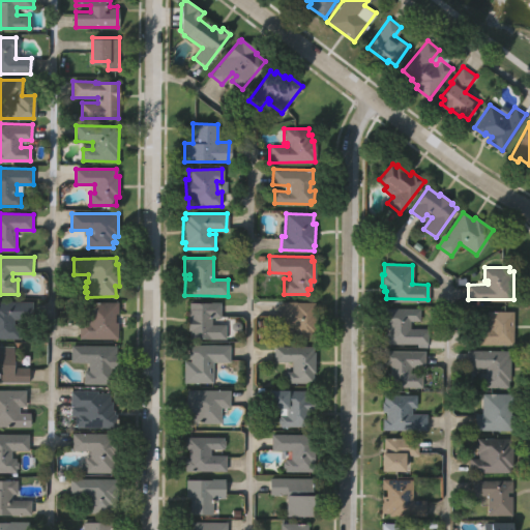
[(117,301),(117,313),(114,313),(114,322),(117,322),(117,337),(79,337),(79,322),(86,322),(86,302),(117,301)]
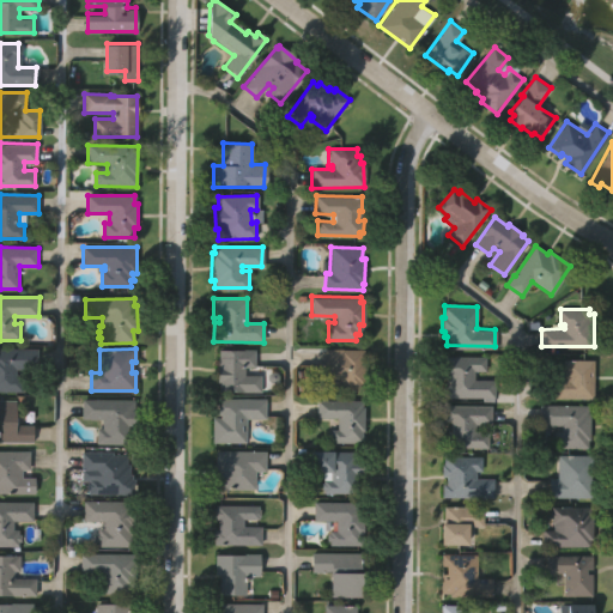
[(254,350),(254,366),(243,365),(243,374),(260,375),(259,390),(217,390),(218,382),(216,381),(216,356),(217,356),(218,349),(254,350)]
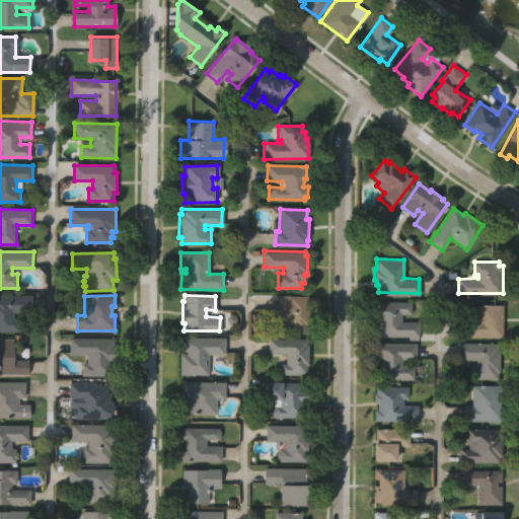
[(306,295),(306,306),(307,306),(307,324),(306,323),(305,329),(286,329),(286,324),(273,323),(274,295),(306,295)]
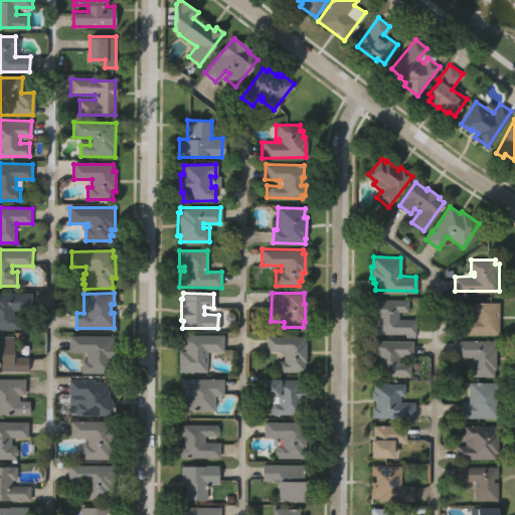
[(0,328),(0,294),(31,294),(31,310),(14,310),(14,315),(19,315),(18,329),(0,328)]
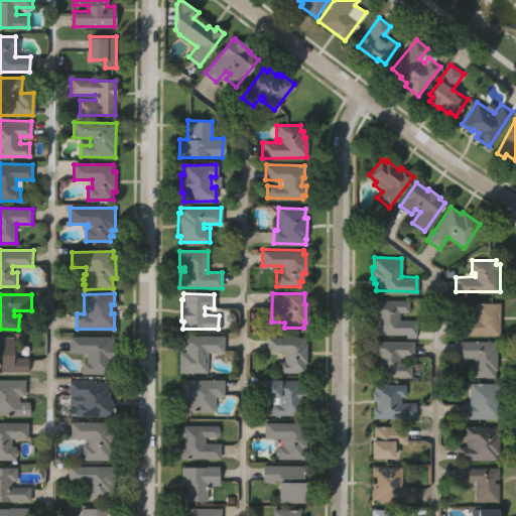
[(409,299),(409,311),(400,311),(400,318),(417,318),(417,334),(374,334),(374,323),(376,323),(376,316),(373,316),(373,299),(409,299)]
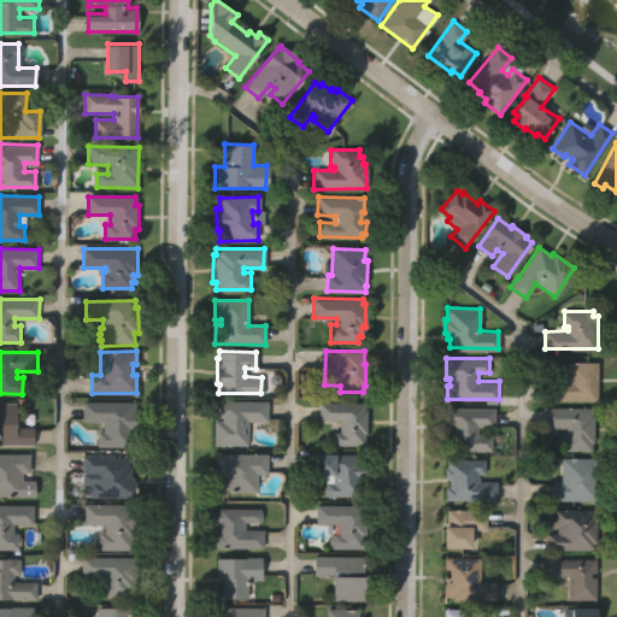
[(595,362),(597,400),(547,400),(547,378),(568,378),(568,362),(595,362)]
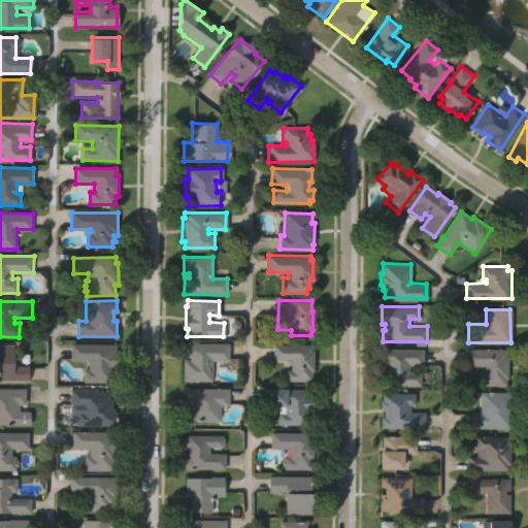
[(227,343),(227,360),(211,360),(210,381),(183,381),(183,359),(185,359),(186,342),(227,343)]
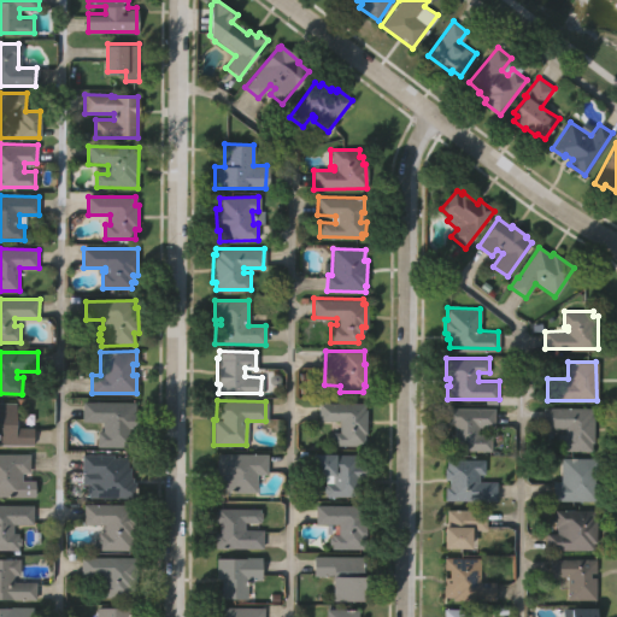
[(363,401),(363,409),(364,409),(364,433),(363,433),(363,444),(331,444),(331,440),(328,440),(328,433),(331,433),(331,430),(338,430),(338,419),(318,419),(318,401),(363,401)]
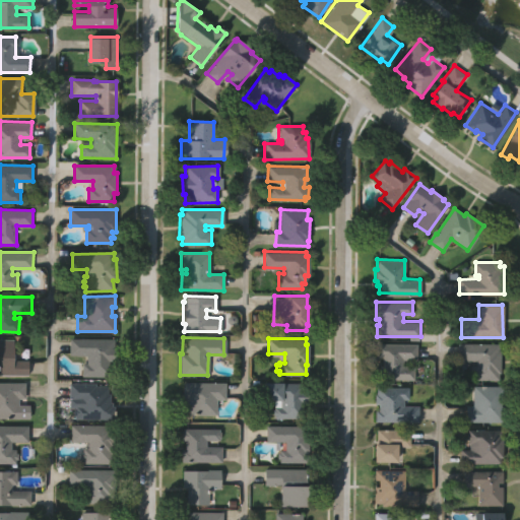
[(0,375),(0,339),(13,339),(13,361),(27,361),(27,375),(0,375)]
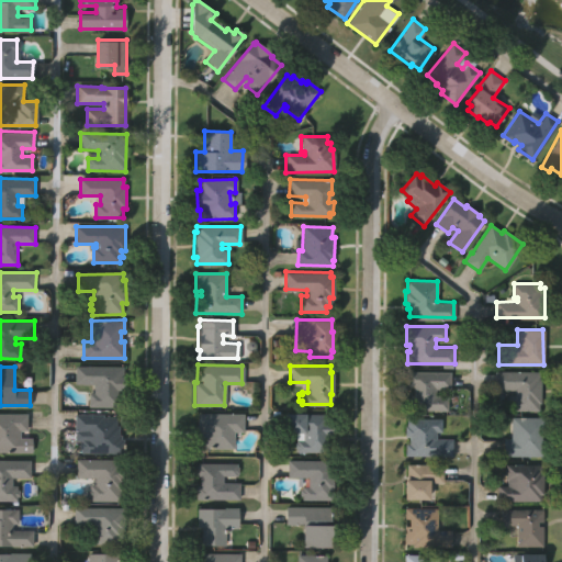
[(124,367),(124,390),(117,390),(117,393),(120,393),(120,407),(88,406),(89,392),(93,392),(94,383),(76,383),(76,367),(124,367)]
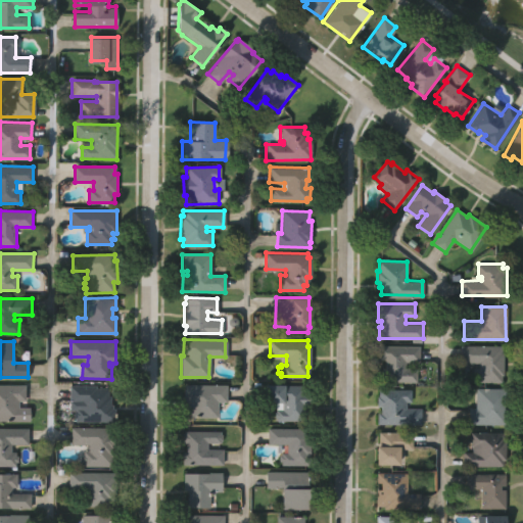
[(501,345),(501,351),(502,351),(502,375),(501,375),(501,381),(472,381),(472,368),(477,368),(477,363),(461,363),(461,345),(501,345)]
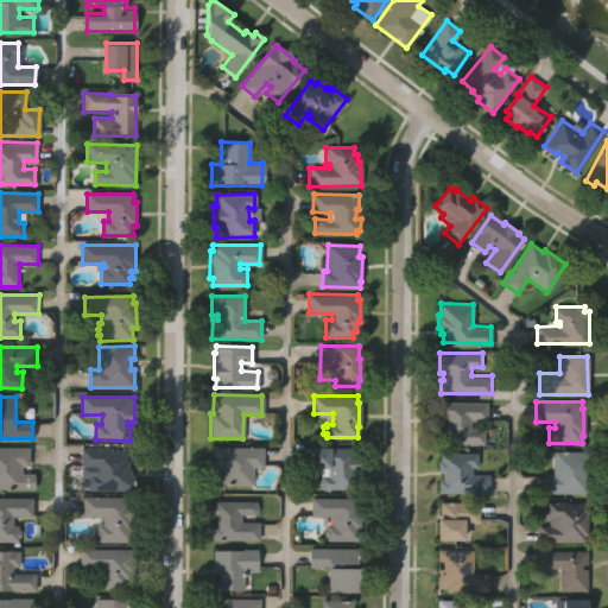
[(488,403),(488,422),(474,422),(474,429),(486,429),(485,444),(447,443),(447,441),(444,441),(445,426),(448,426),(448,418),(442,418),(442,403),(488,403)]
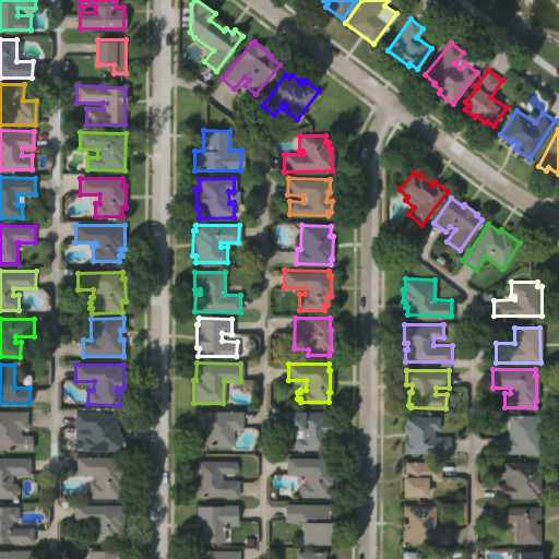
[(322,409),(322,419),(329,418),(329,433),(323,433),(323,447),(294,448),(294,444),(292,444),(292,438),(294,438),(294,429),(283,429),(283,411),(322,409)]
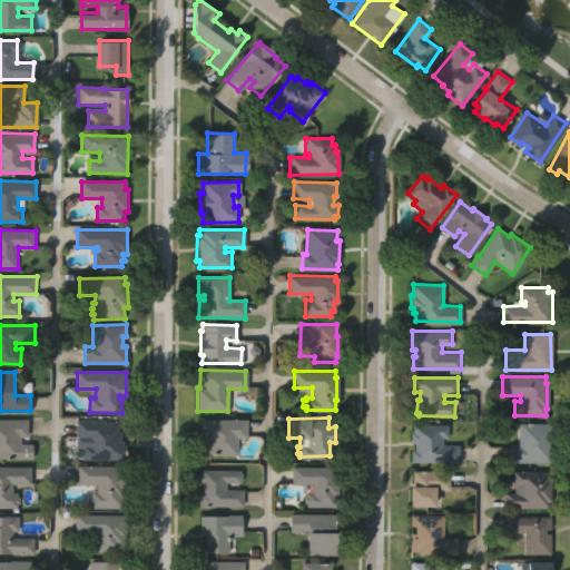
[(0,459),(0,420),(27,420),(27,436),(20,436),(20,444),(32,444),(32,459),(0,459)]
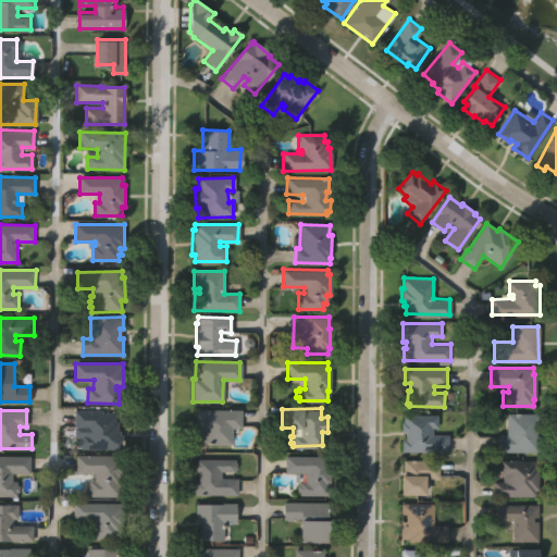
[(115,413),(115,421),(118,421),(118,431),(121,431),(121,438),(122,438),(122,448),(79,448),(81,445),(78,445),(78,436),(74,436),(74,428),(73,428),(73,410),(101,410),(101,413),(115,413)]
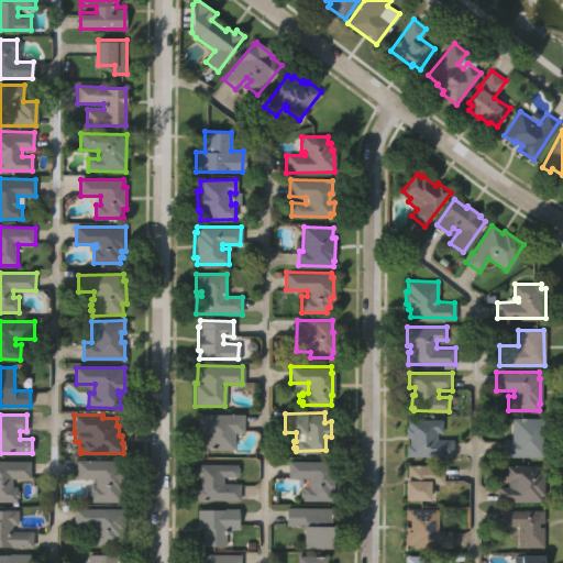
[(243,415),(243,432),(233,432),(233,449),(205,449),(205,438),(197,438),(197,415),(243,415)]
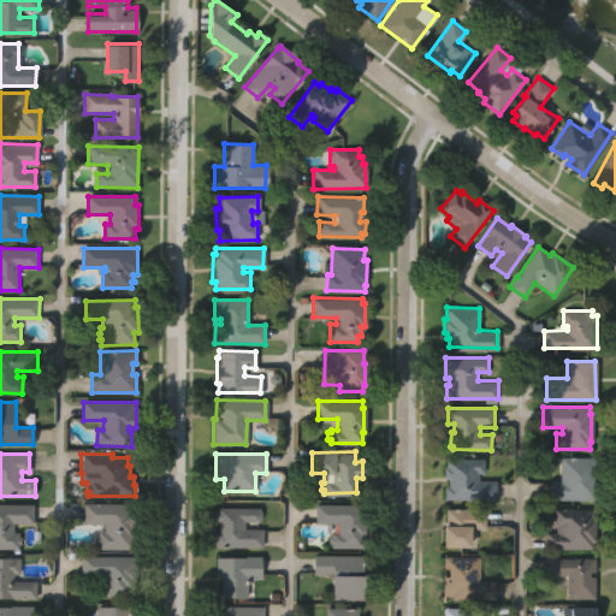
[(599,456),(598,471),(594,471),(594,480),(597,480),(597,498),(554,497),(554,479),(561,480),(561,455),(599,456)]
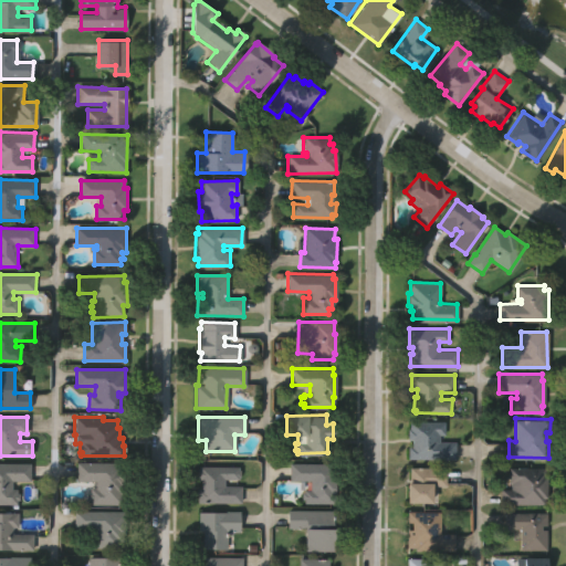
[(443,420),(444,435),(439,435),(439,441),(456,441),(457,459),(409,460),(409,447),(412,447),(411,438),(408,438),(408,429),(410,429),(410,421),(443,420)]
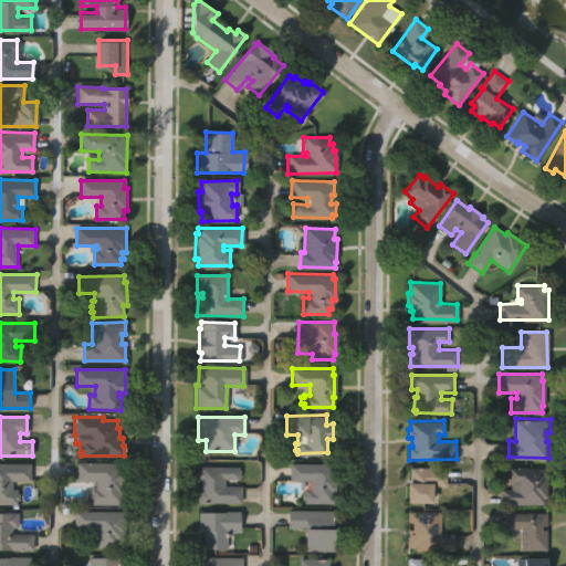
[(121,463),(121,469),(124,469),(124,472),(126,472),(126,481),(124,481),(124,485),(122,485),(121,504),(90,503),(90,499),(86,499),(86,490),(91,490),(91,486),(95,486),(95,481),(76,480),(76,462),(121,463)]
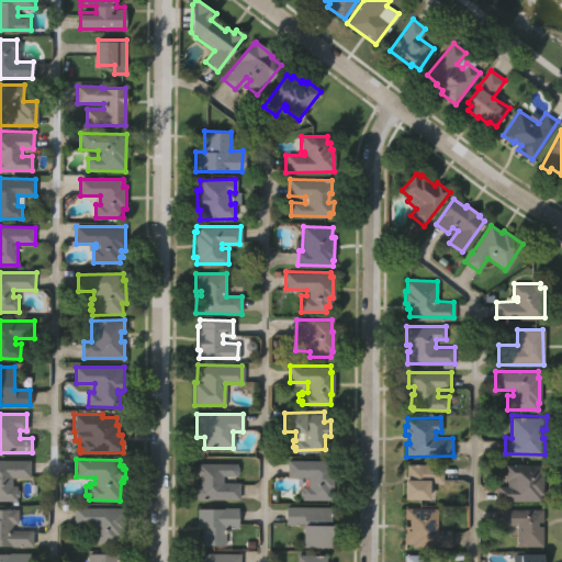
[(0,501),(0,460),(30,460),(30,476),(12,476),(12,485),(17,485),(17,490),(20,490),(20,495),(17,495),(17,501),(0,501)]
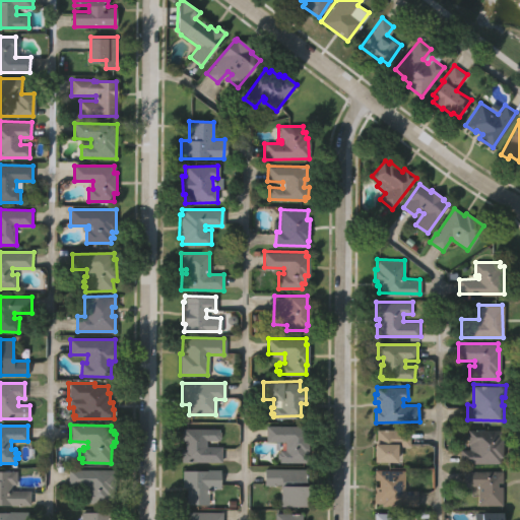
[(307,427),(307,434),(309,434),(309,453),(306,453),(306,463),(279,463),(279,460),(277,460),(277,452),(279,452),(279,451),(284,451),(284,442),(265,442),(266,427),(307,427)]
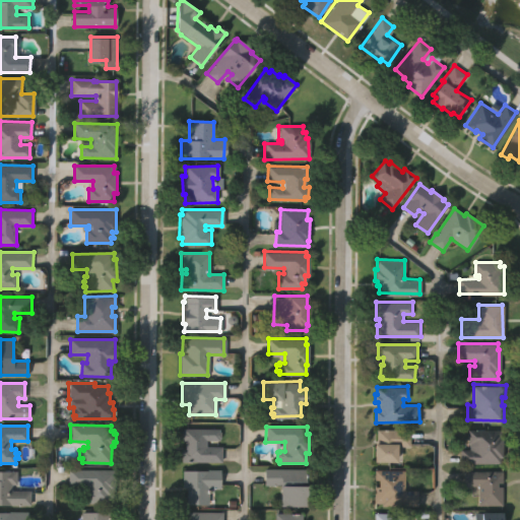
[(218,429),(218,432),(219,432),(219,438),(217,438),(217,440),(206,440),(206,447),(220,446),(220,460),(181,461),(181,449),(183,449),(183,440),(180,440),(180,432),(182,432),(182,429),(218,429)]
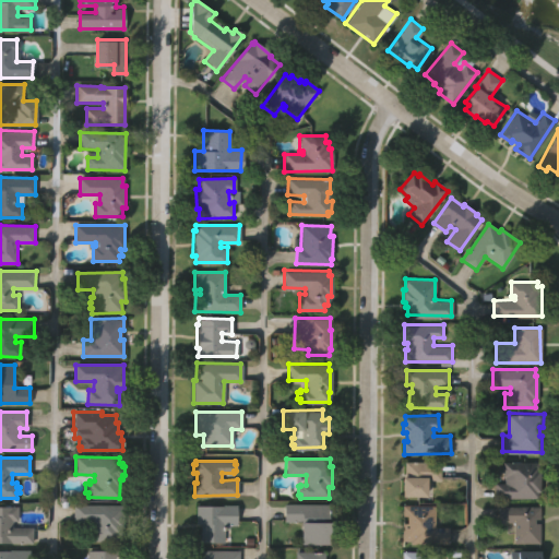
[(439,461),(439,478),(425,478),(426,496),(402,496),(402,462),(439,461)]
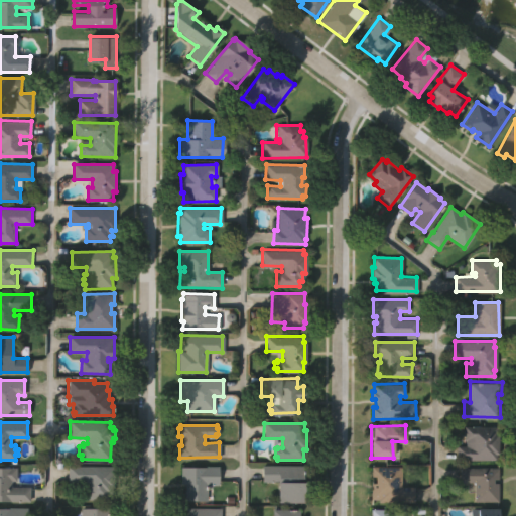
[(495,425),(495,433),(497,433),(497,454),(495,454),(495,459),(457,459),(457,444),(465,444),(466,438),(464,438),(464,435),(461,435),(461,429),(464,429),(464,425),(495,425)]
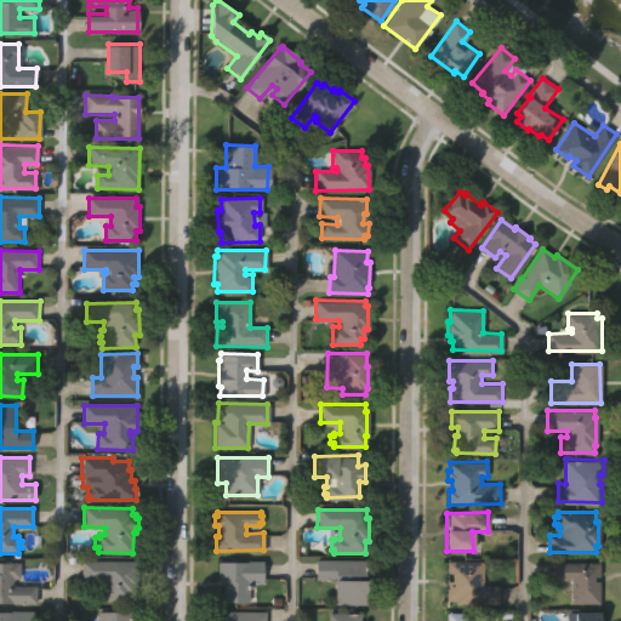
[(261,560),(261,582),(249,584),(250,600),(222,602),(222,581),(217,581),(217,560),(261,560)]
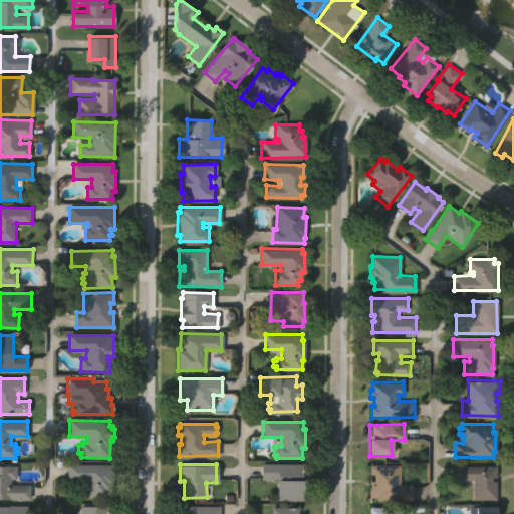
[(301,464),(301,480),(303,480),(303,500),(275,500),(275,480),(260,480),(260,464),(301,464)]
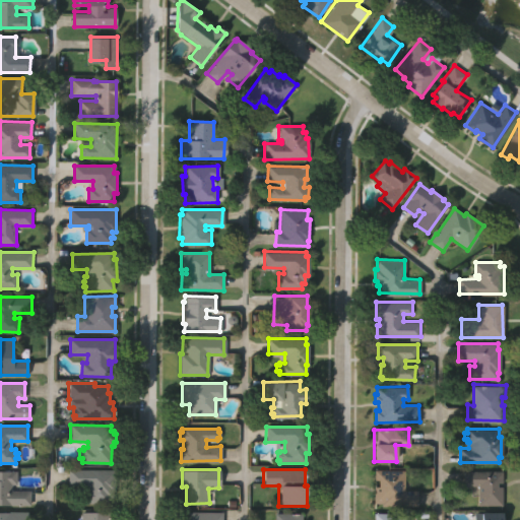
[(114,472),(113,492),(112,499),(108,499),(108,505),(82,504),(83,490),(85,490),(85,486),(67,486),(67,470),(114,472)]
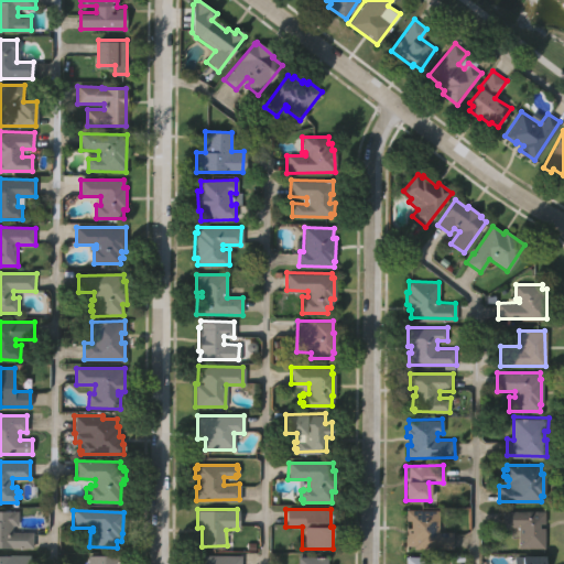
[(452,532),(452,549),(414,549),(414,545),(405,545),(405,528),(410,528),(410,521),(405,521),(405,510),(438,510),(438,532),(452,532)]
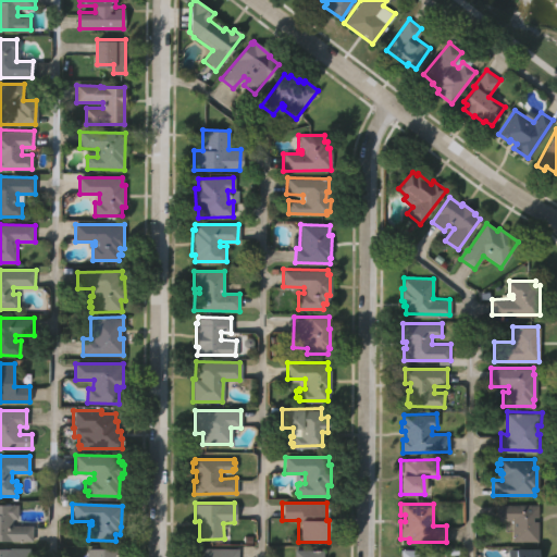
[(0,540),(0,505),(16,505),(16,519),(12,519),(12,525),(32,525),(32,540),(0,540)]
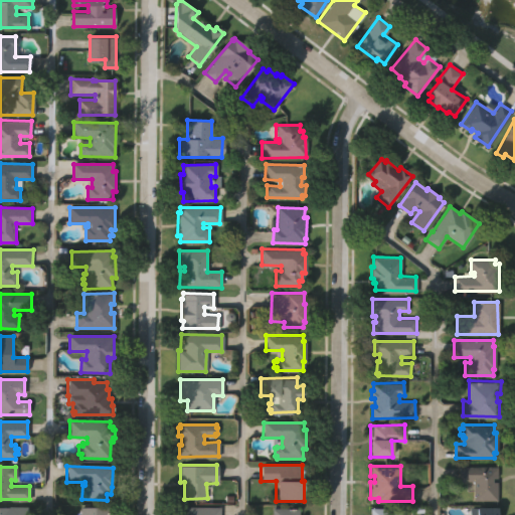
[(498,467),(498,479),(493,479),(493,482),(498,482),(498,501),(474,500),(474,482),(459,482),(460,467),(498,467)]
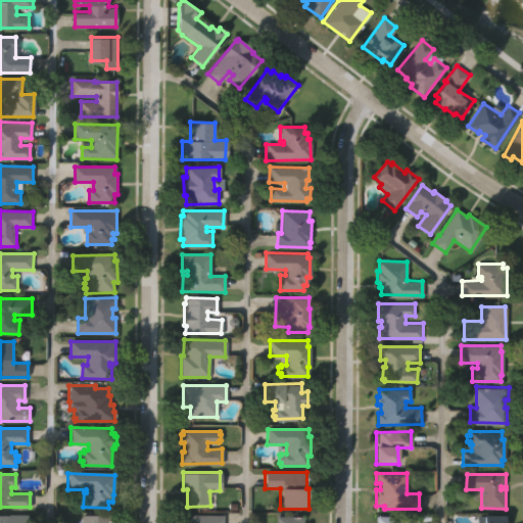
[(505,514),(505,522),(477,522),(477,516),(505,514)]
